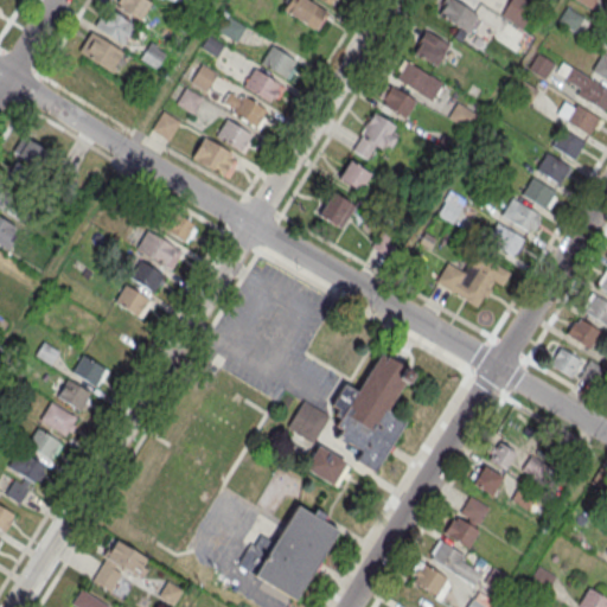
[(117,0),(115,5),(136,18),(146,0),(117,0)]
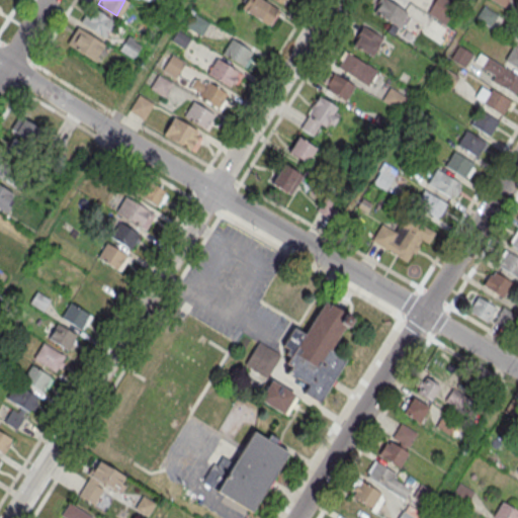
[(245,0),(241,8),(268,24),(278,9),(263,0),(245,0)]
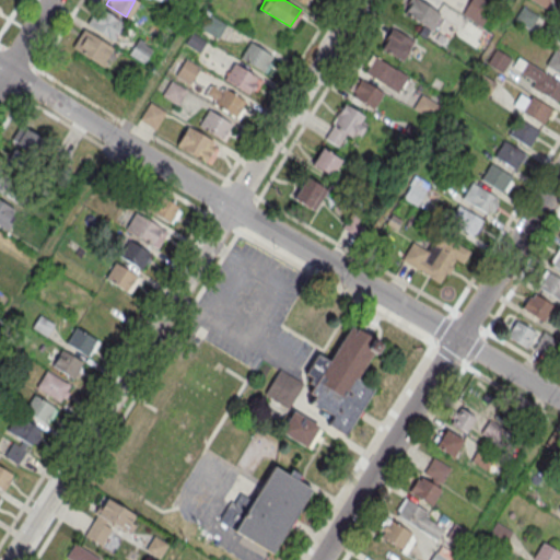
[(409,0),(401,16),(431,31),(440,13),(412,0),(409,0)]
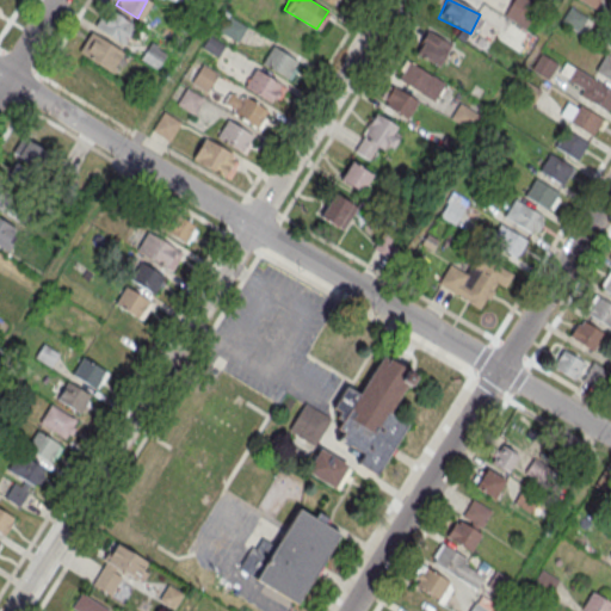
[(512,0),(505,17),(526,28),(537,5),(526,0),(512,0)]
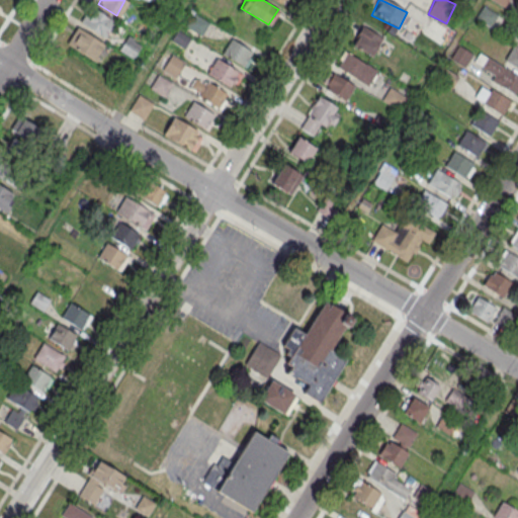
[(81,21),(104,37),(115,22),(92,6),(81,21)]
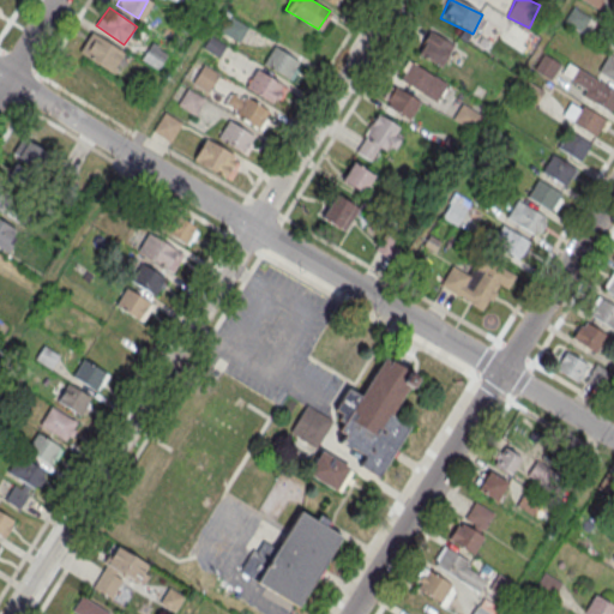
[(565,20),(582,30),(589,18),(573,7),(565,20)]
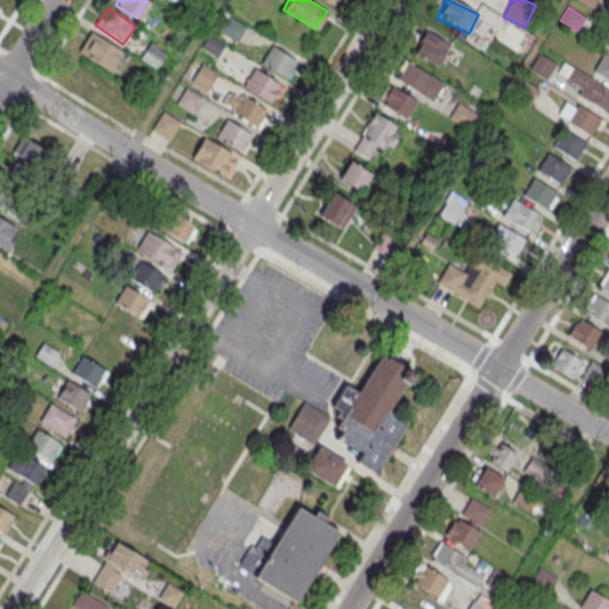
[(228,17),(246,27),(237,43),(219,32),(228,17)]
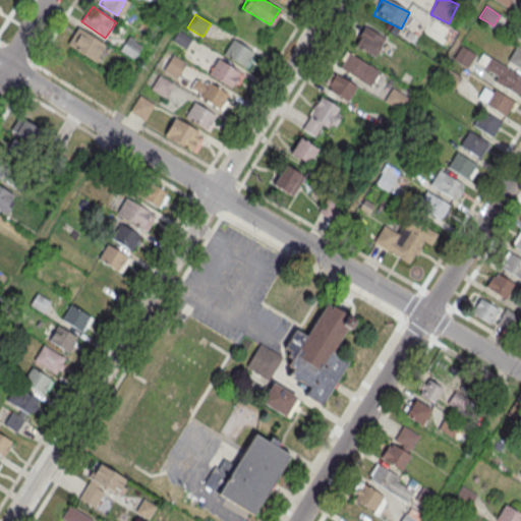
[(67,43),(94,61),(105,45),(78,26),(67,43)]
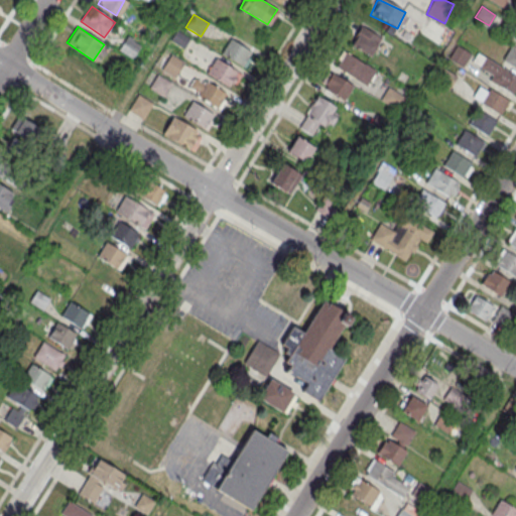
[(372,57),(382,38),(361,27),(350,46),(372,57)]
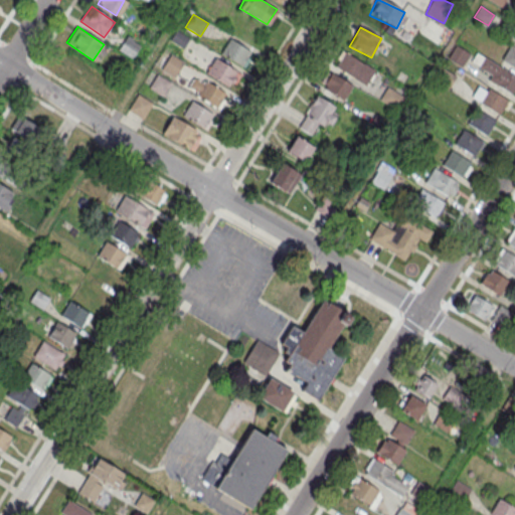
[(176,30),(189,39),(183,49),(170,41),(176,30)]
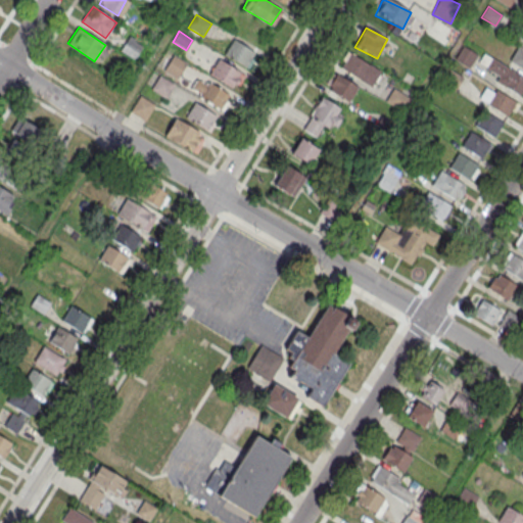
[(135,59),(143,45),(129,37),(121,51),(135,59)]
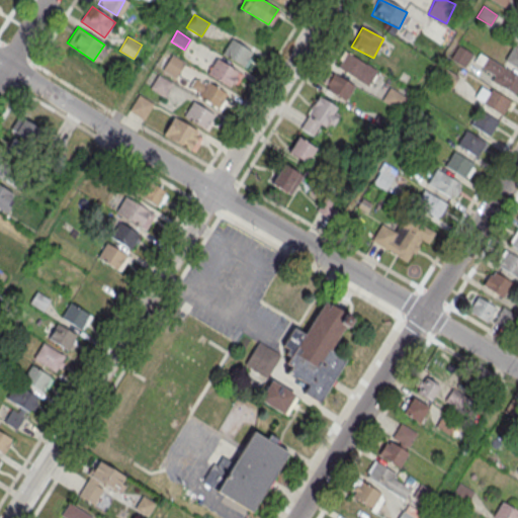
[(232,40),(223,55),(243,68),(252,53),(232,40)]
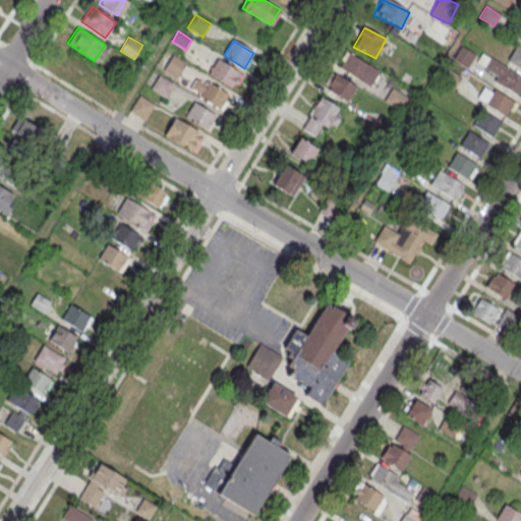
[(468,67),(475,54),(461,47),(454,59),(468,67)]
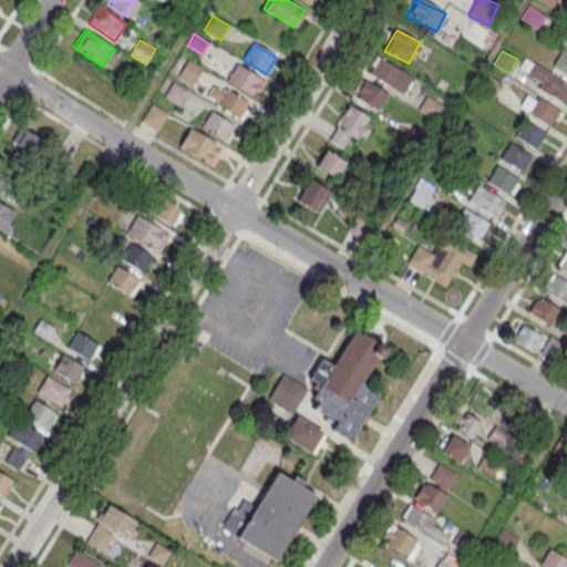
[(566,53),(563,51),(553,66),(566,75),(566,53)]
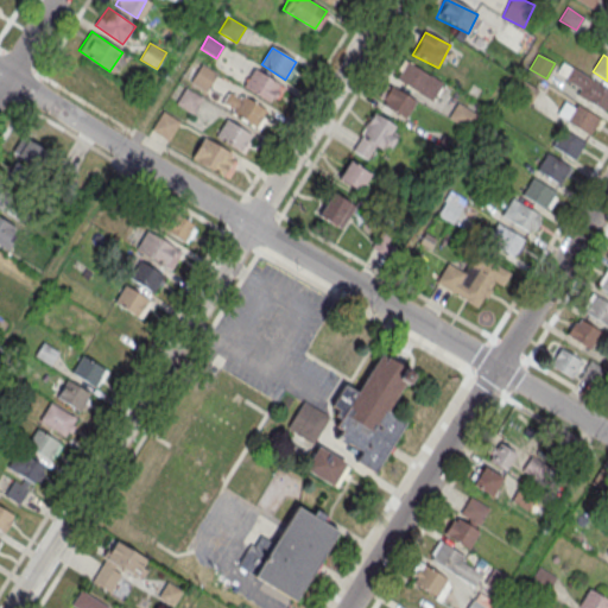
[(89,94),(101,77),(75,61),(64,77),(89,94)]
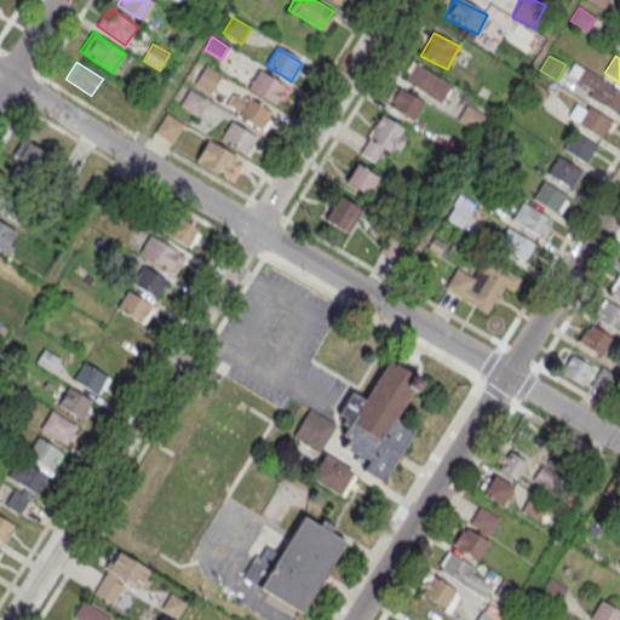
[(403,82),(441,104),(452,86),(414,64),(403,82)]
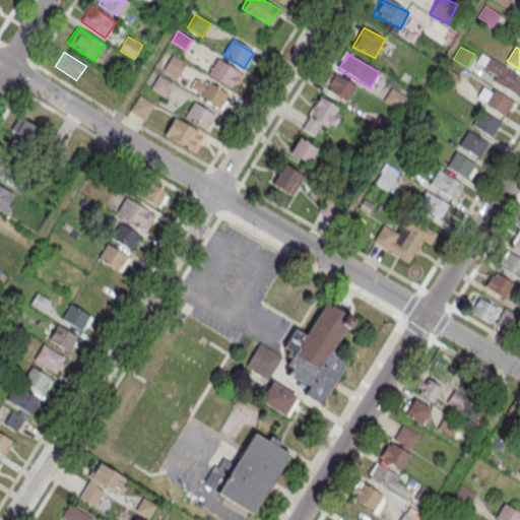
[(519,76),(481,54),(475,64),(497,77),(494,82),(518,96),(519,92),(519,76)]
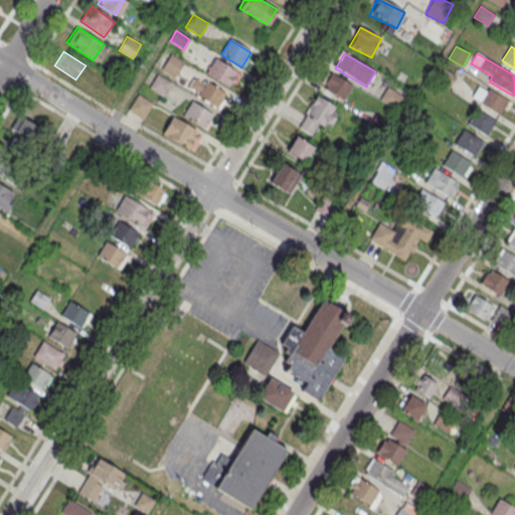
[(169,54),(184,63),(175,78),(160,69),(169,54)]
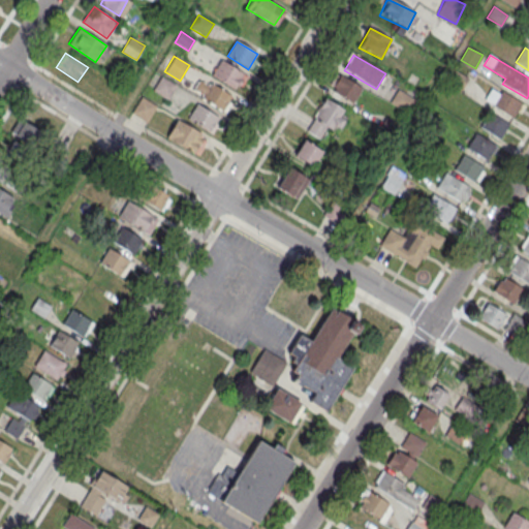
[(221,61),(213,76),(232,89),(242,74),(221,61)]
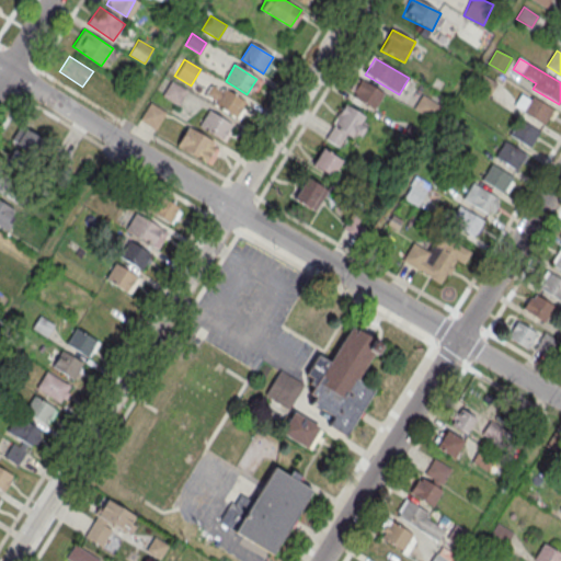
[(496,82),(482,76),(477,89),(491,95),(496,82)]
